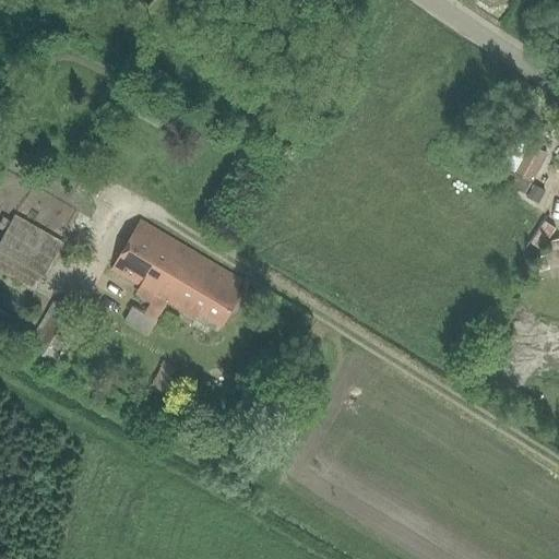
[(515,193),(516,190),(526,195),(547,155),(528,145),(527,147),(513,141),(500,166),(511,171),(503,187),(515,193)]
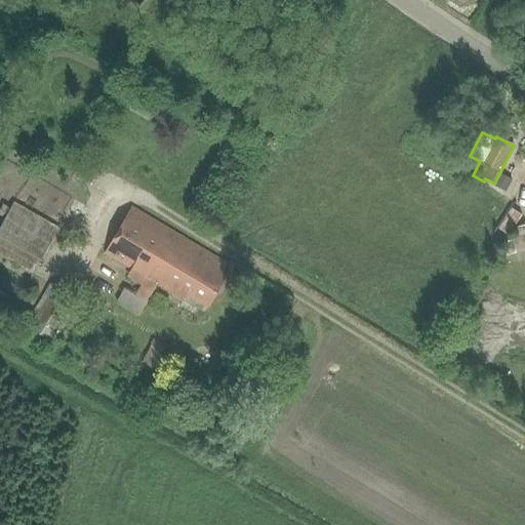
[(3,204),(0,209),(0,215),(5,218),(6,217),(11,208),(3,204)]
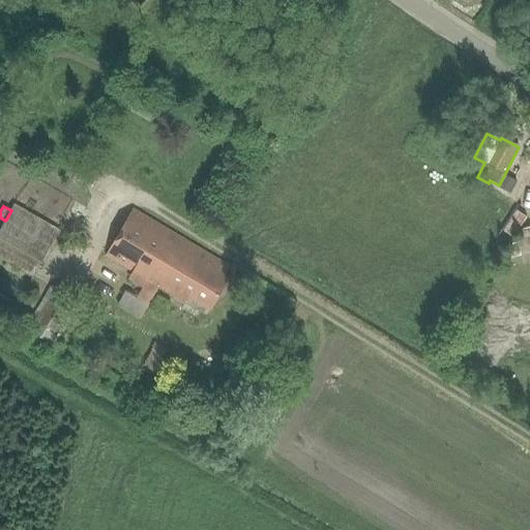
[(140,320),(146,308),(159,287),(186,303),(189,297),(211,311),(230,277),(226,274),(230,267),(135,210),(107,256),(148,281),(138,299),(126,292),(118,306),(140,320)]
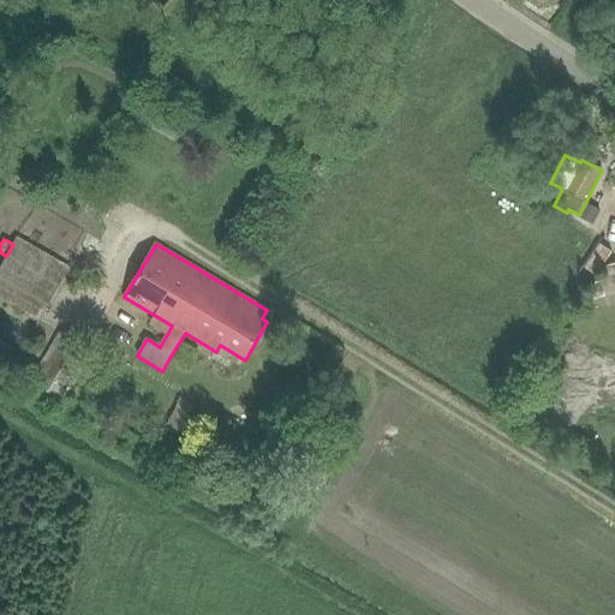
[(6,256),(0,267),(0,298),(39,322),(60,285),(7,255),(6,256)]
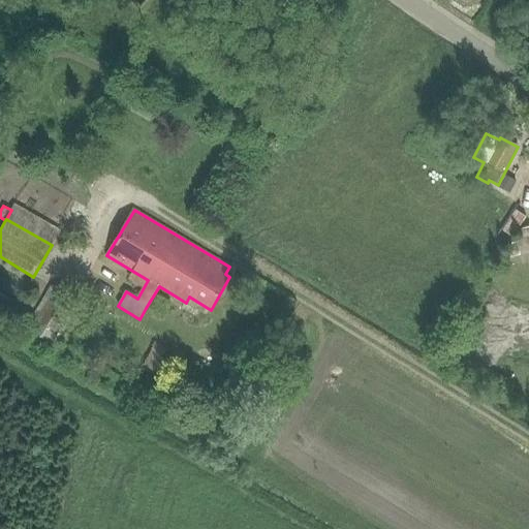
[(516,242),(507,244),(512,262),(517,261),(518,261),(521,262),(523,263),(525,263),(528,263),(528,262),(528,227),(518,230),(521,239),(516,241),(516,242)]
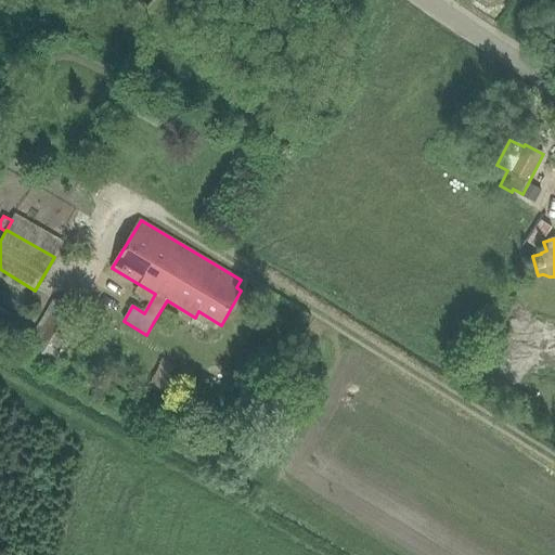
[(53,298),(26,343),(56,361),(82,317),(53,298)]
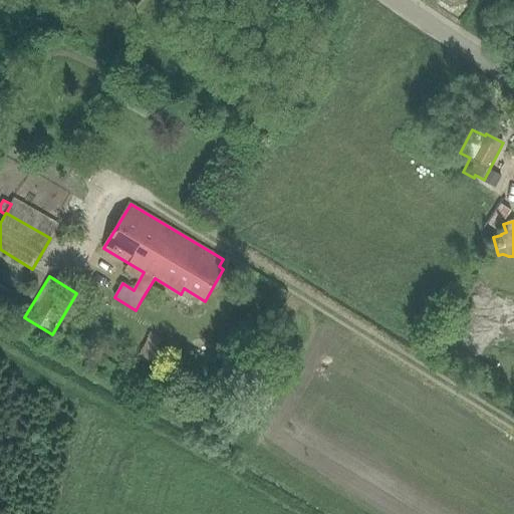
[(149,335),(139,353),(149,358),(159,341),(149,335)]
